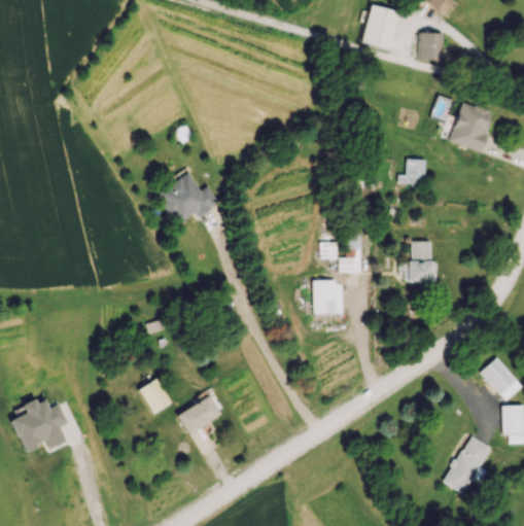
[(421,0),(439,10),(444,0),(421,0)]
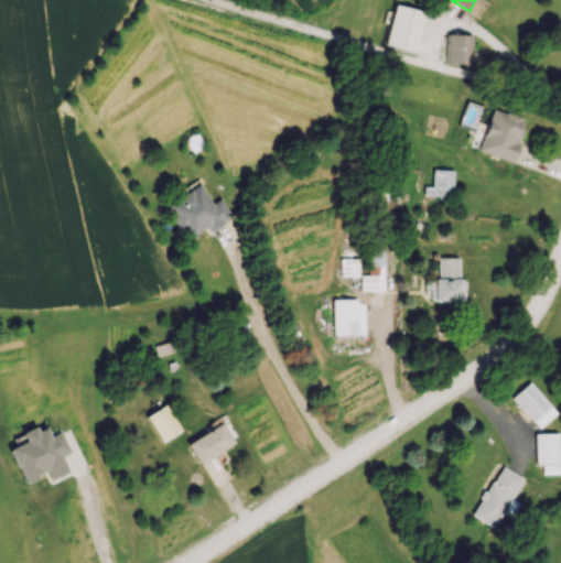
[(419,53),(427,12),(396,6),(387,47),(419,53)]
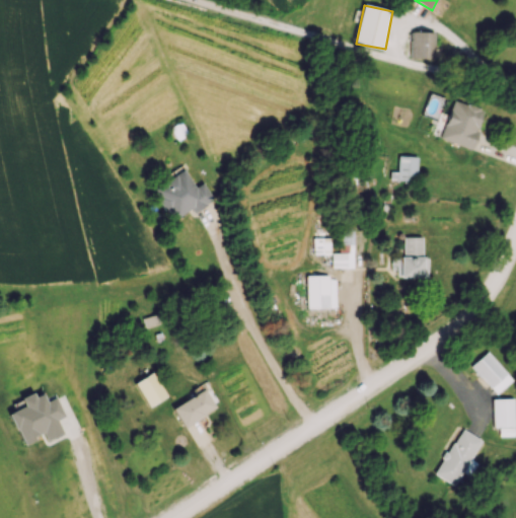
[(435,60),(436,33),(413,32),(412,59),(435,60)]
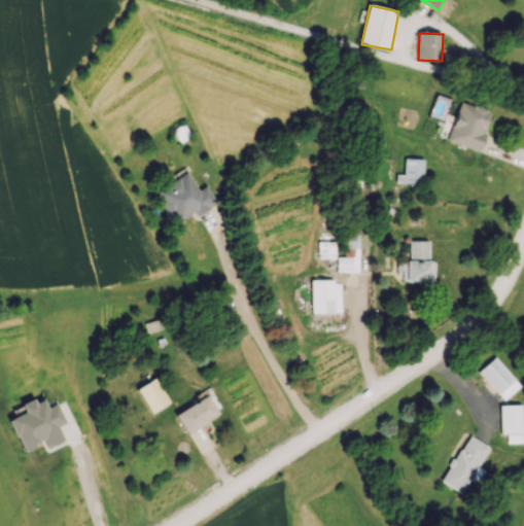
[(448,141),(481,152),(487,135),(485,134),(492,112),(462,102),(448,141)]
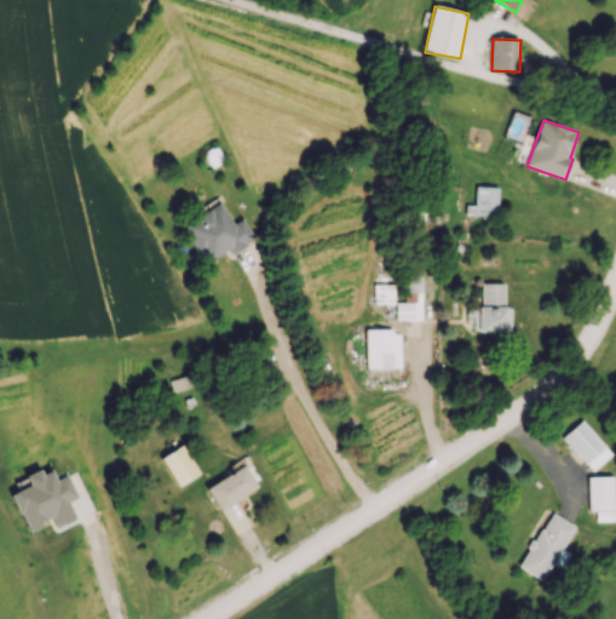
[(468,206),(467,216),(499,217),(500,188),(477,188),(477,206),(468,206)]
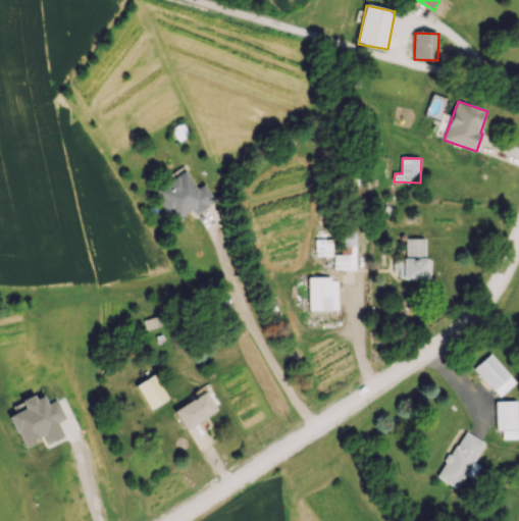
[(155,191),(174,222),(194,211),(196,214),(216,202),(206,185),(198,190),(188,171),(155,191)]
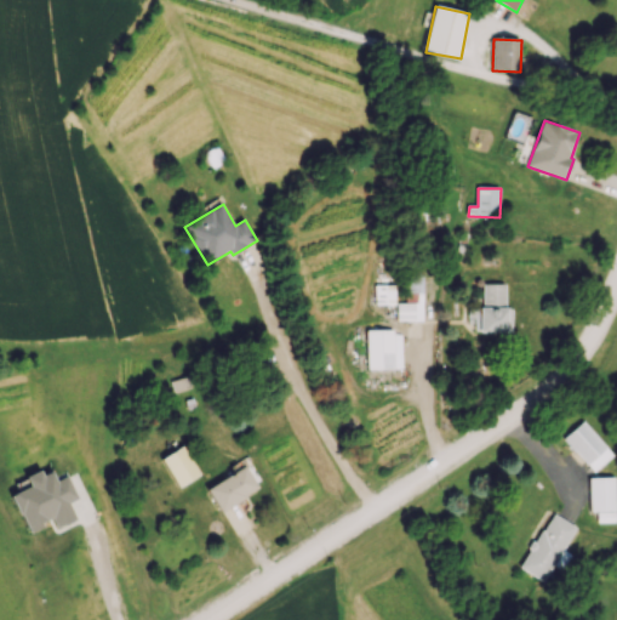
[(399,322),(424,320),(424,274),(409,274),(410,303),(399,303),(399,322)]
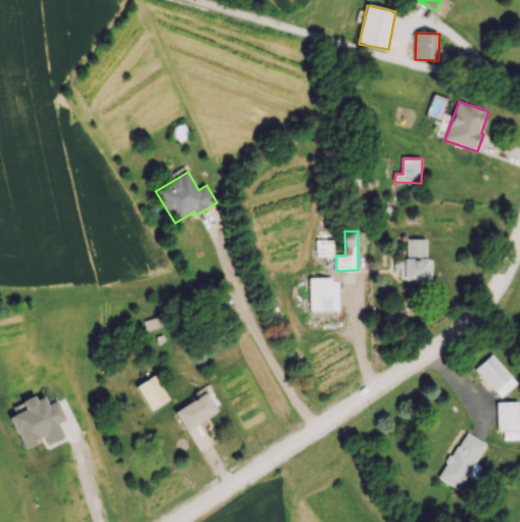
[(334,240),(318,240),(318,257),(334,256),(334,240)]
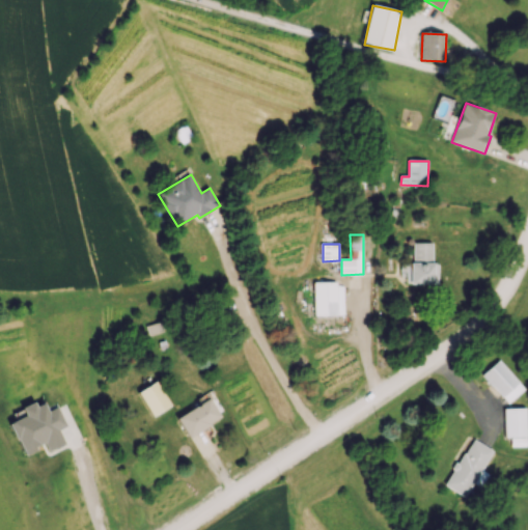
[(434,244),(414,244),(415,263),(405,265),(405,284),(439,283),(439,266),(434,266),(434,244)]
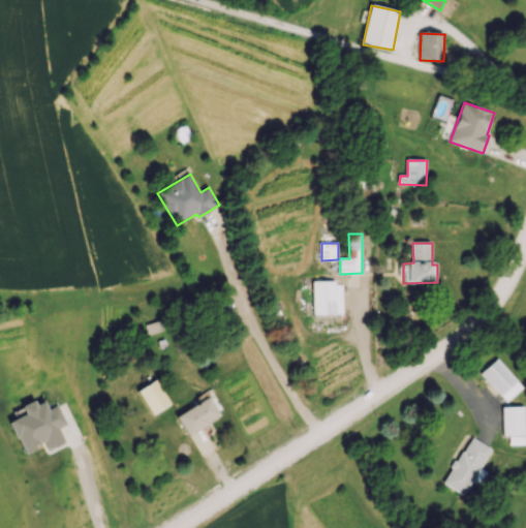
[(313,282),(314,315),(344,314),(344,282),(313,282)]
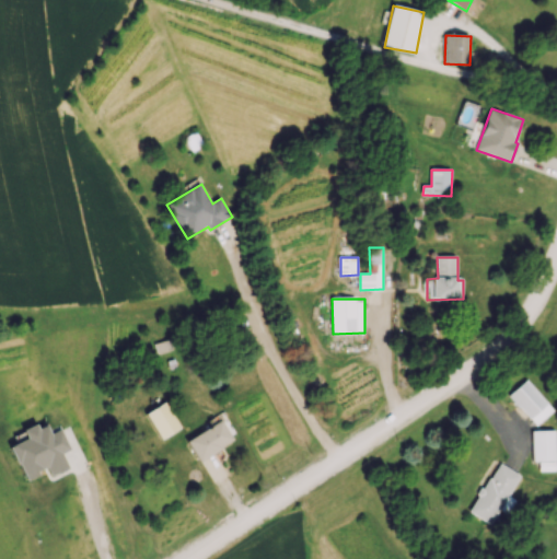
[(526,380),(555,414),(537,428),(509,394),(526,380)]
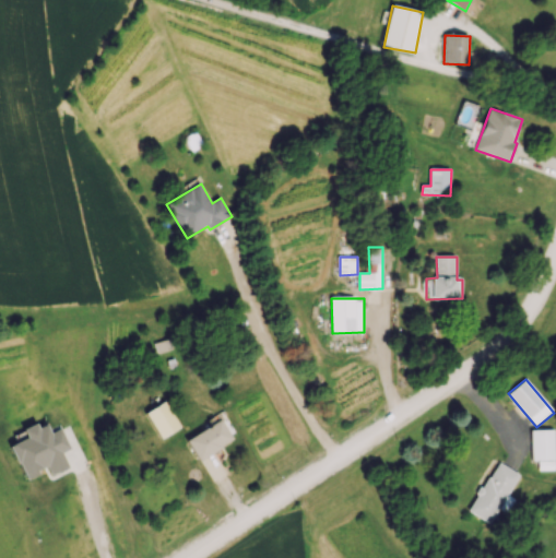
[(148,412),(161,439),(180,429),(168,402),(148,412)]
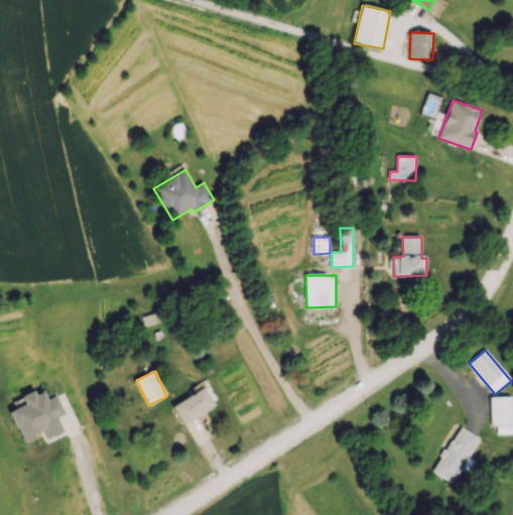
[(173,406),(184,425),(217,407),(206,388),(173,406)]
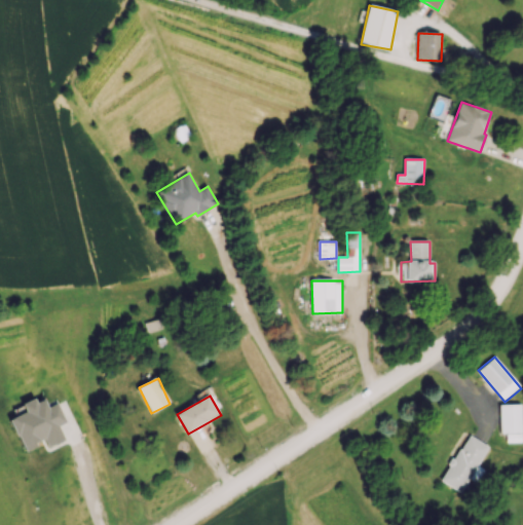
[(11,419),(24,450),(46,441),(48,447),(66,441),(60,425),(67,423),(60,404),(48,408),(45,400),(37,403),(36,400),(15,408),(19,416),(11,419)]
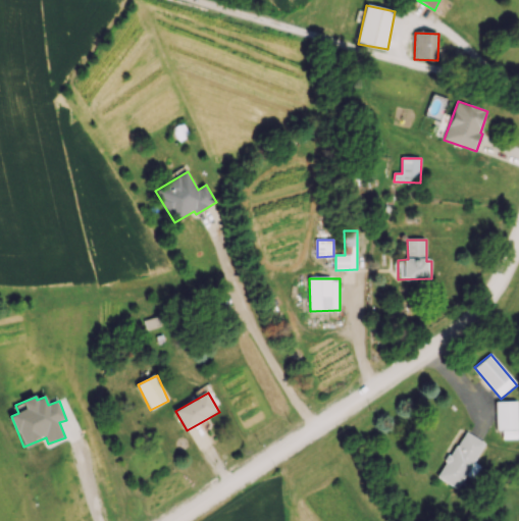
[(518,401),(518,430),(504,431),(499,431),(497,402),(518,401)]
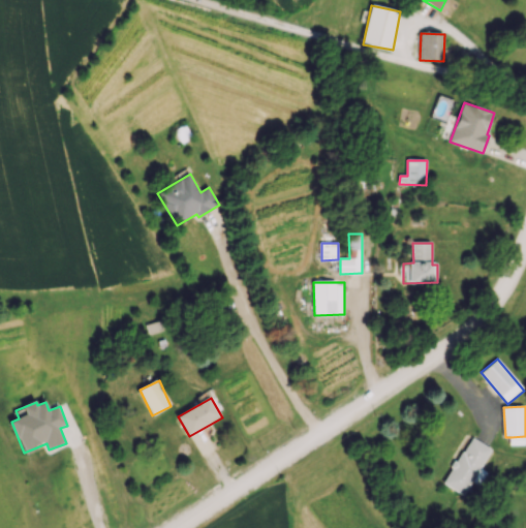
[(525,445),(511,446),(511,437),(525,436),(525,445)]
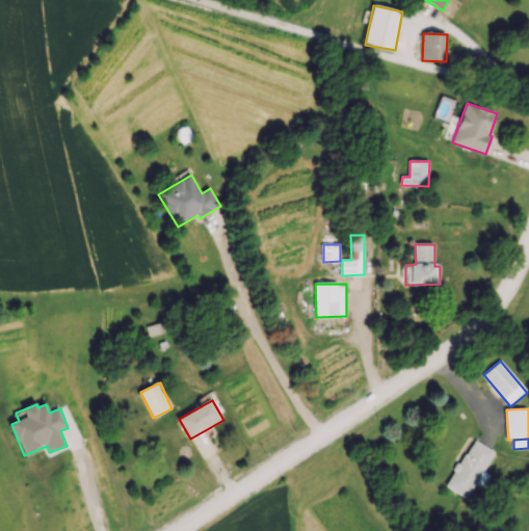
[(476,441),(497,454),(486,471),(494,475),(484,490),(475,484),(466,499),(447,486),(476,441)]
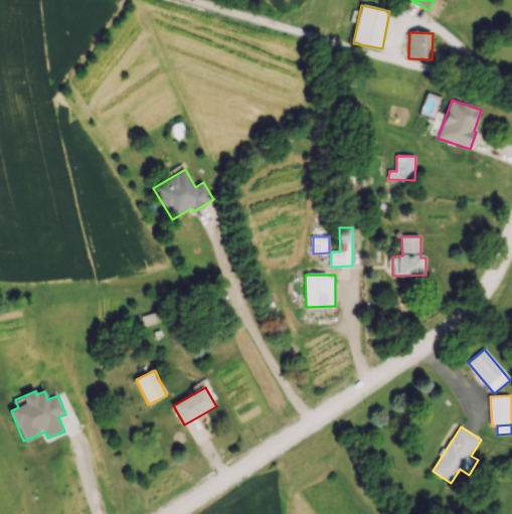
All buildings are outlined.
